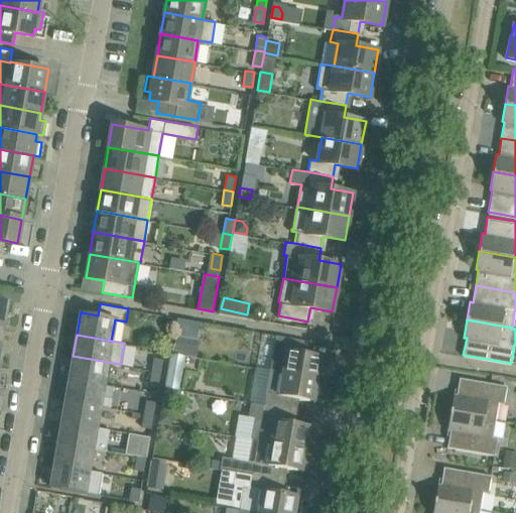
[(172,353),(183,355),(194,356),(197,339),(175,335),(172,353)]
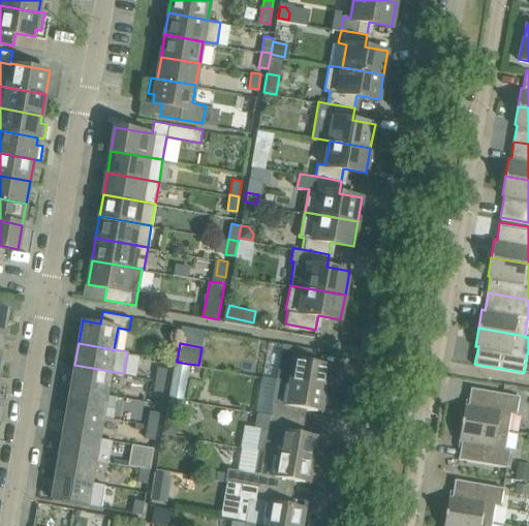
[(308,361),(310,347),(282,343),(276,379),(327,388),(331,365),(308,361)]
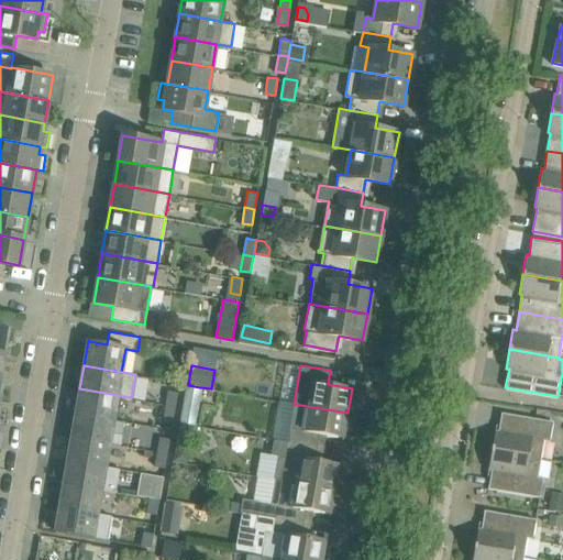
[(113,419),(118,395),(79,388),(76,412),(113,419)]
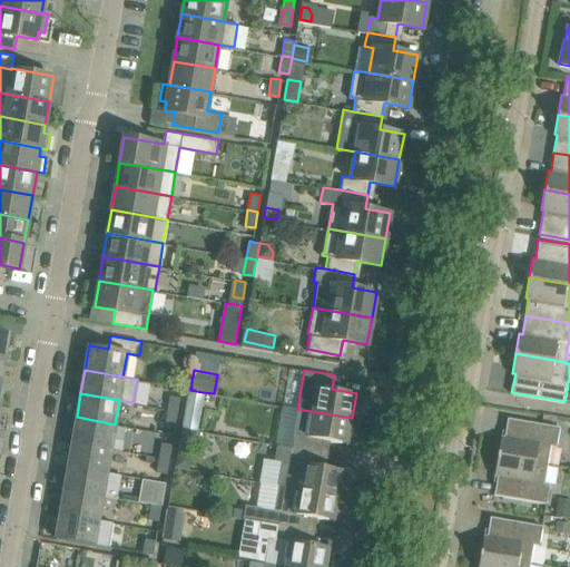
[(177,410),(180,397),(169,394),(167,409),(177,410)]
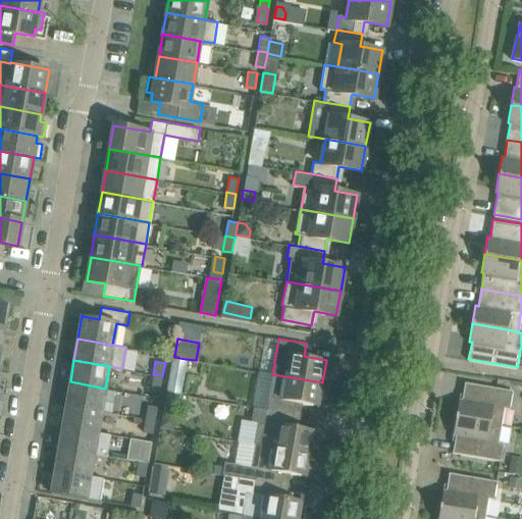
[(170,368),(166,392),(180,394),(185,371),(170,368)]
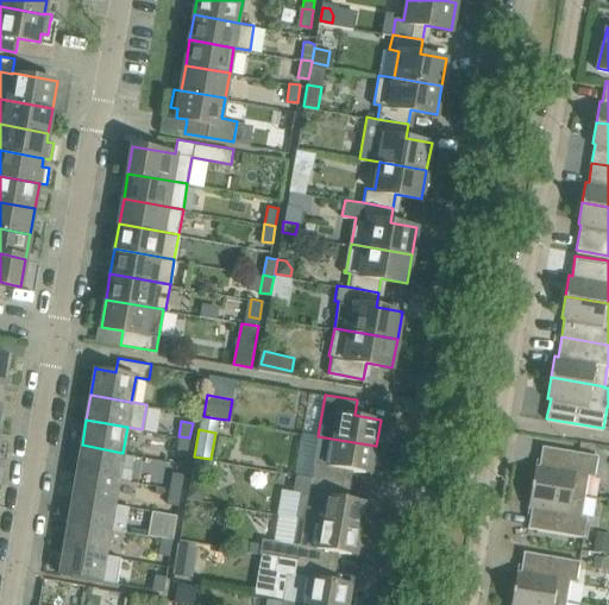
[(187,453),(189,438),(179,436),(176,452),(187,453)]
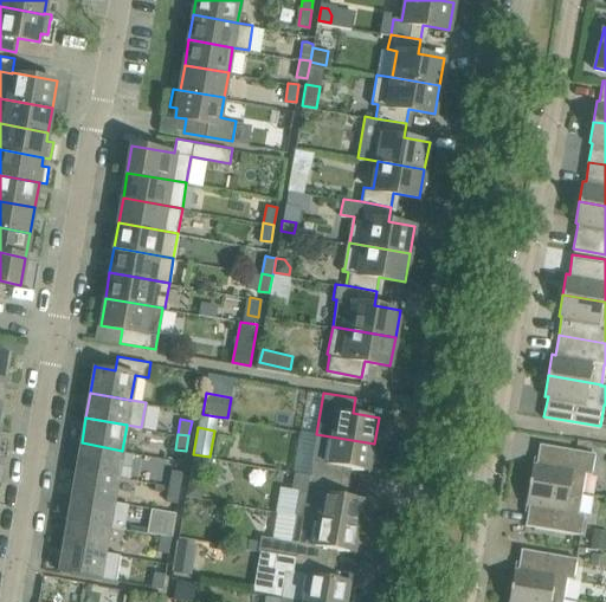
[(296,472),(295,472),(341,480),(343,465),(368,470),(367,471),(369,471),(374,444),(316,434),(309,474),(296,472)]
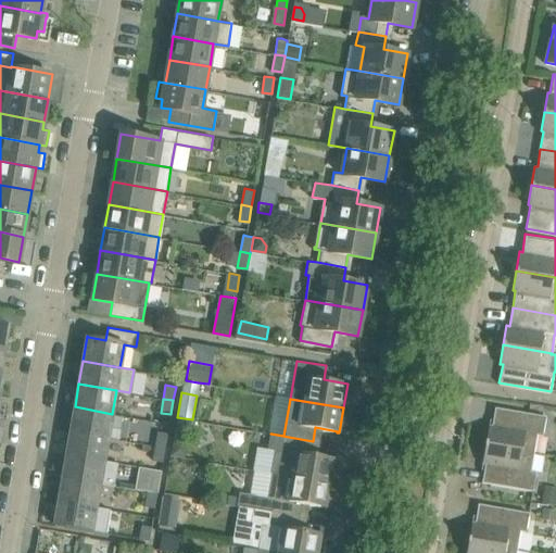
[(75,406),(71,430),(108,437),(118,439),(121,429),(110,427),(112,414),(75,406)]
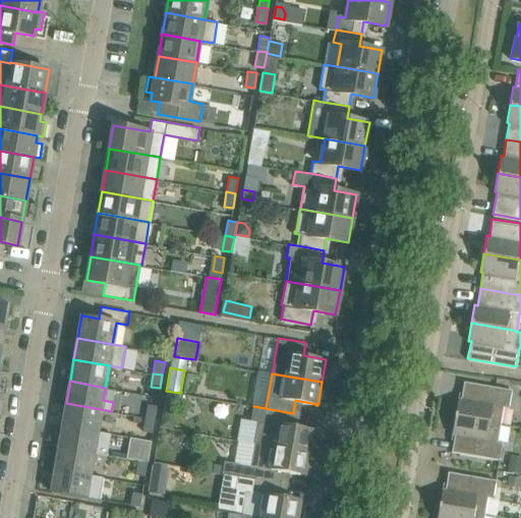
[(458,397),(455,415),(500,423),(503,406),(509,407),(512,389),(463,381),(460,397),(458,397)]
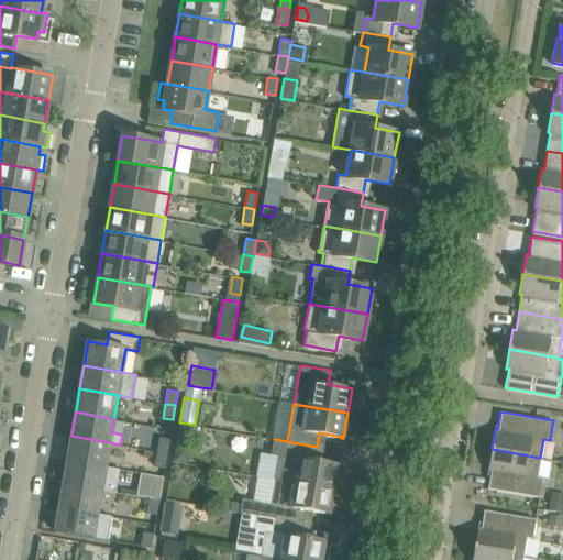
[(109,442),(72,436),(67,459),(106,465),(109,442)]
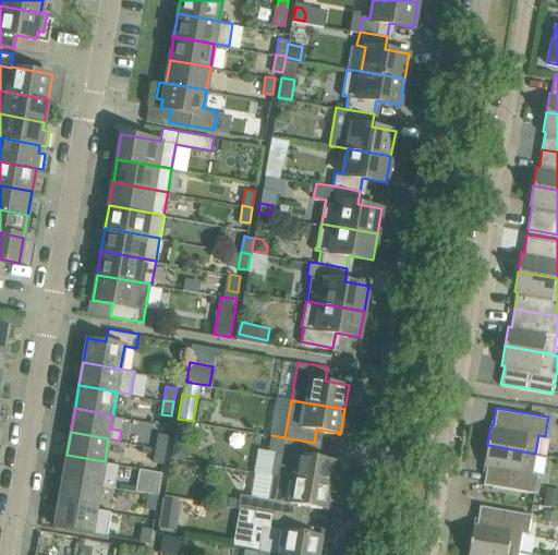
[(166,448),(168,434),(158,433),(156,446),(166,448)]
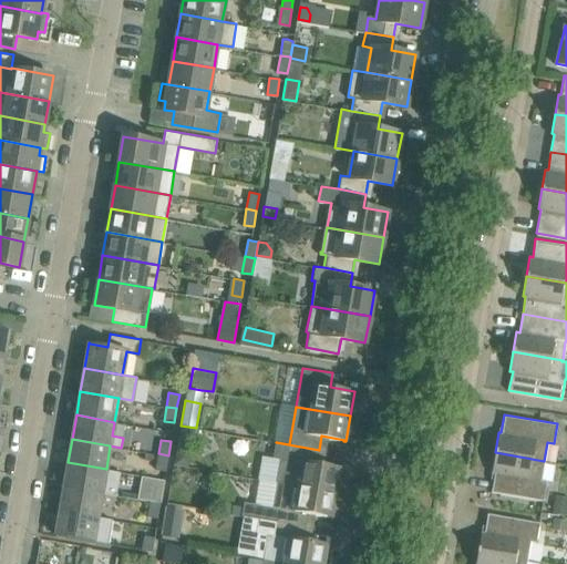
[(281,458),(277,482),(337,492),(341,468),(317,463),(319,450),(276,442),(274,457),(281,458)]
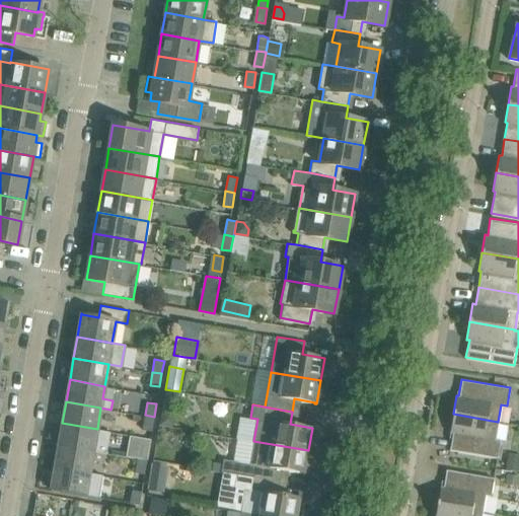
[(162,411),(159,423),(172,426),(173,419),(168,412),(162,411)]
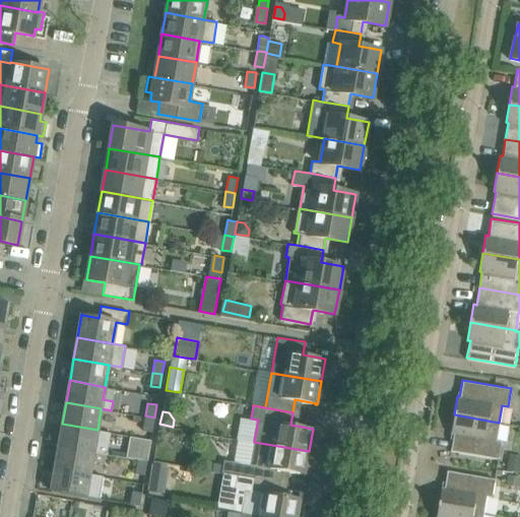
[(450,450),(499,458),(502,440),(497,439),(499,423),(454,414),(451,433),(453,433),(450,450)]
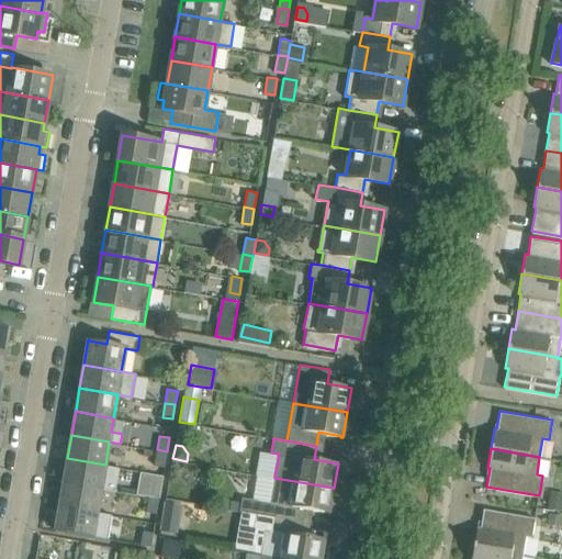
[(165,466),(167,451),(157,449),(155,464),(165,466)]
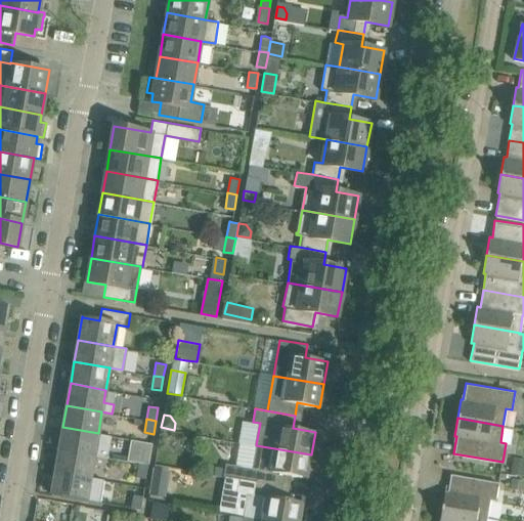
[(111,435),(98,433),(62,427),(59,448),(94,454),(107,458),(111,435)]
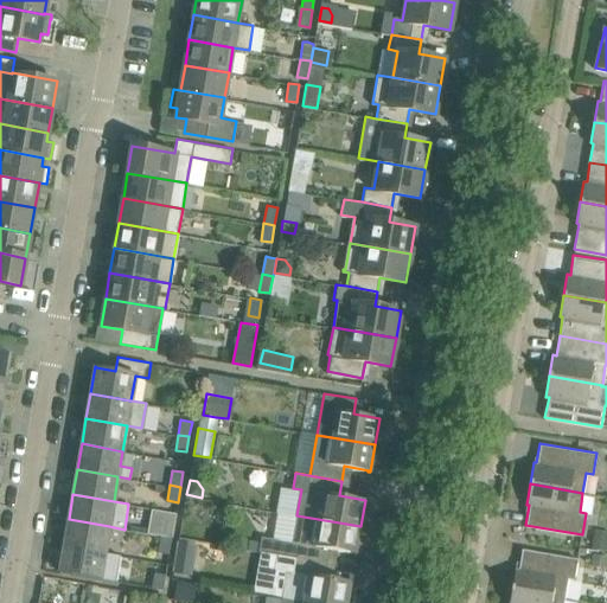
[(260,551),(278,555),(327,563),(330,547),(355,552),(353,553),(356,553),(360,526),(296,515),(292,541),(262,536),(260,551)]
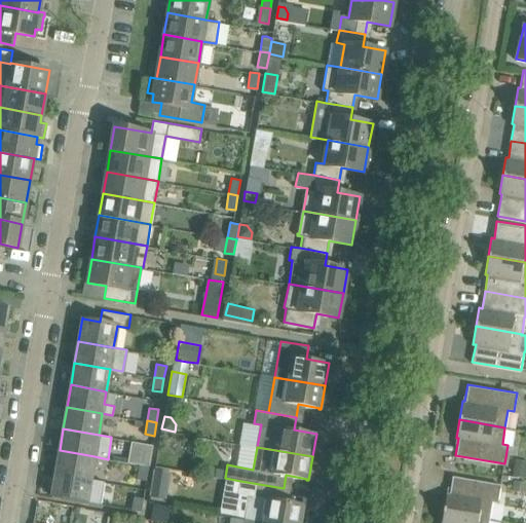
[(90,479),(95,456),(60,450),(55,472),(90,479)]
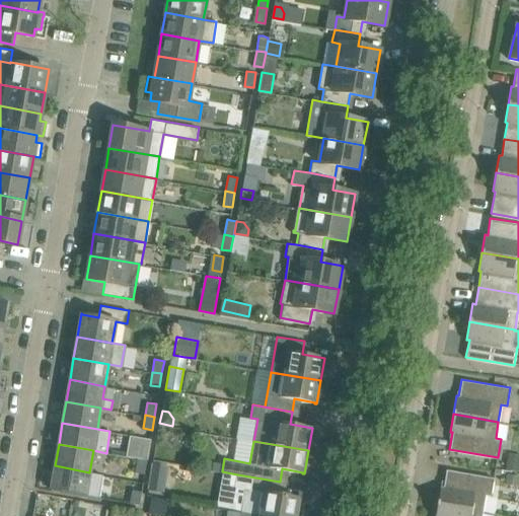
[(146,460),(149,447),(140,445),(137,458),(146,460)]
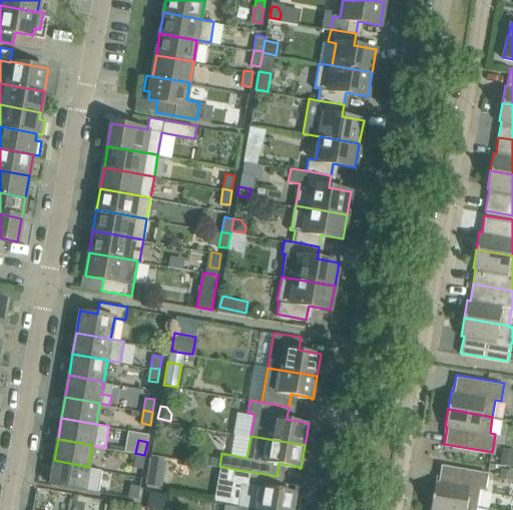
[(512,453),(500,451),(499,462),(512,464),(512,456),(512,453)]
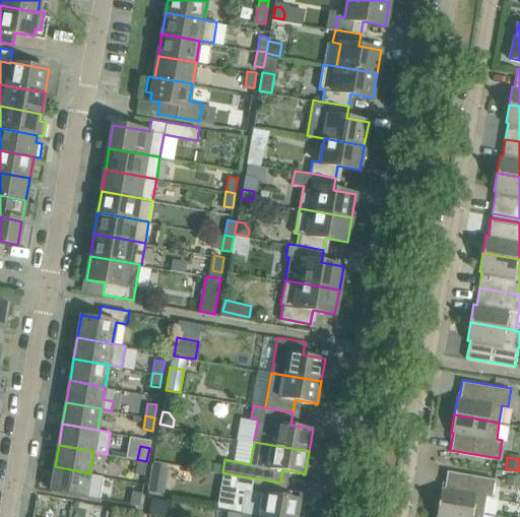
[(144,473),(146,461),(137,459),(135,472),(144,473)]
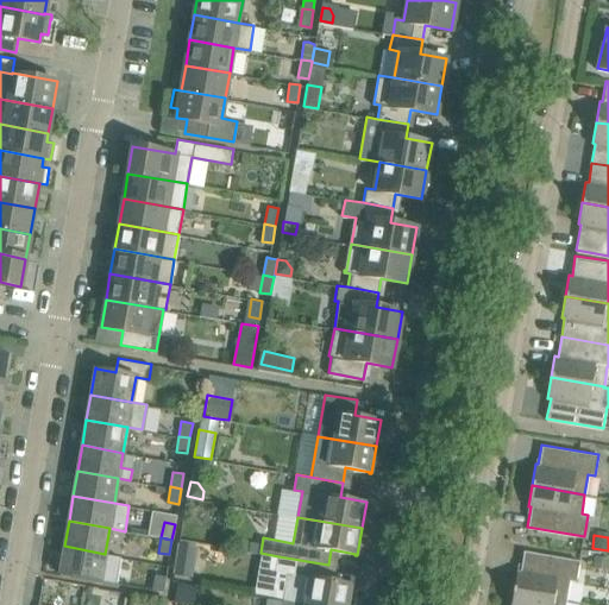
[(180,542),(174,573),(192,575),(198,544),(180,542)]
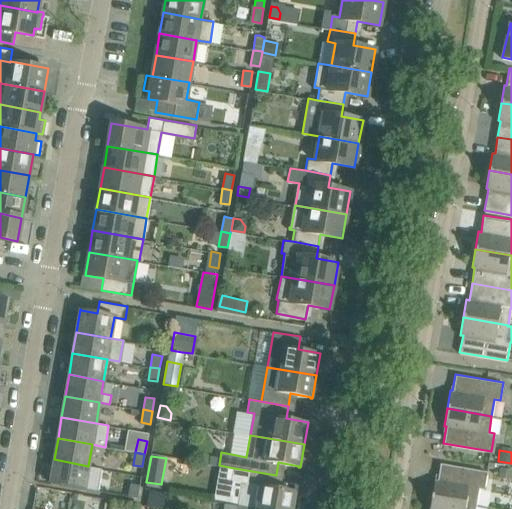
[(101,468),(88,466),(54,459),(50,482),(51,482),(97,490),(101,468)]
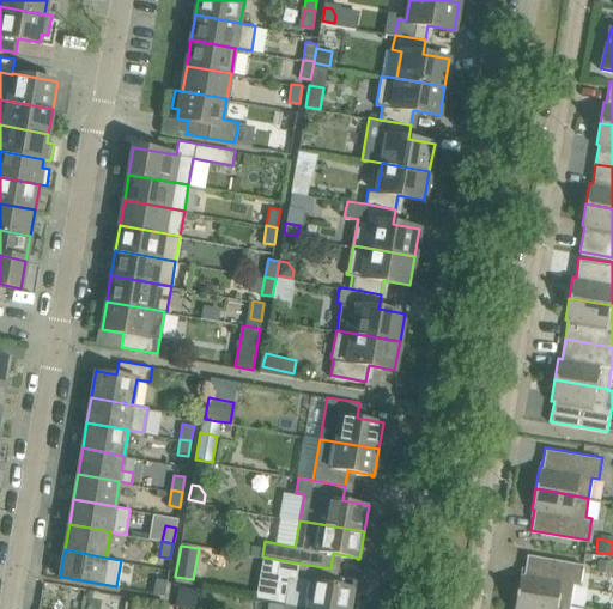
[(521,573),(516,595),(570,603),(574,584),(580,585),(583,564),(527,553),(523,573),(521,573)]
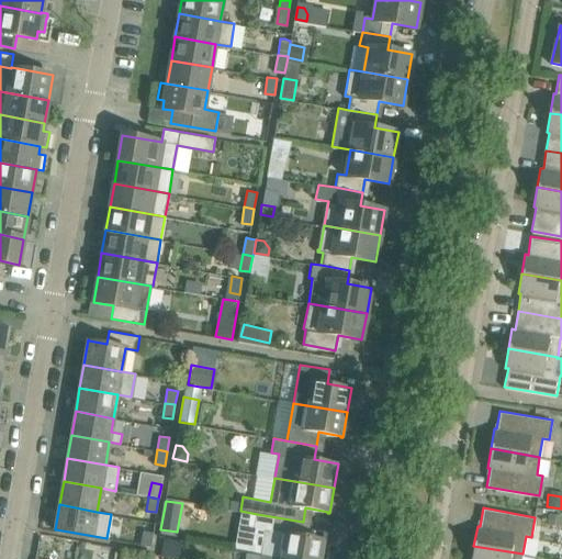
[(561,513),(548,512),(547,522),(561,524),(561,516),(561,513)]
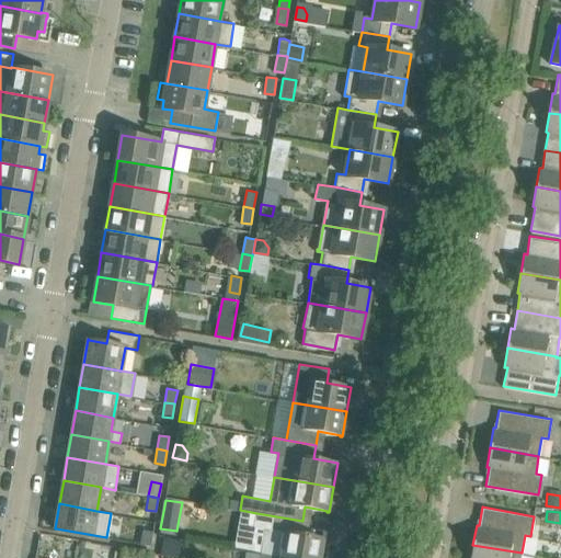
[(256,513),(254,526),(265,528),(261,553),(294,557),(320,557),(324,538),(300,534),(302,521),(256,513)]
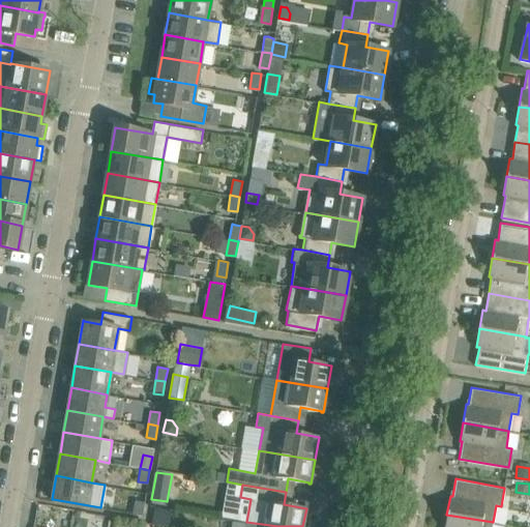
[(135,499),(133,513),(142,515),(144,501),(135,499)]
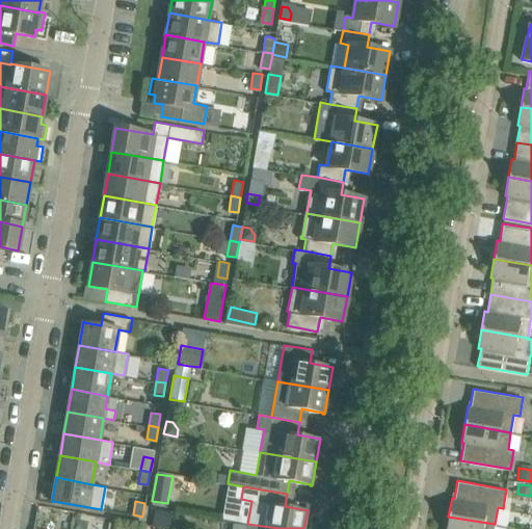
[(155,507),(153,520),(169,523),(171,510),(155,507)]
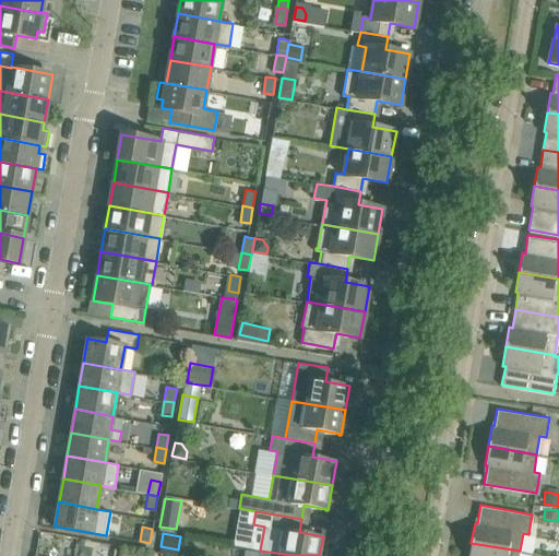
[(519,555),(520,551),(471,543),(468,555),(519,555)]
